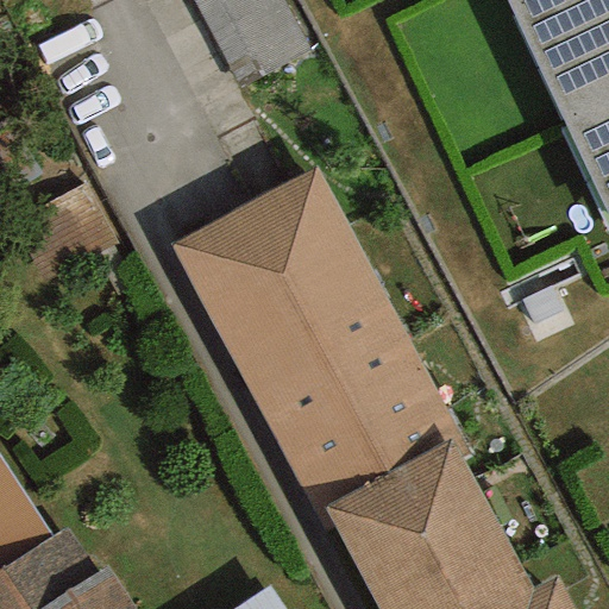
[(314,64),(280,0),(194,0),(248,100),(314,64)]
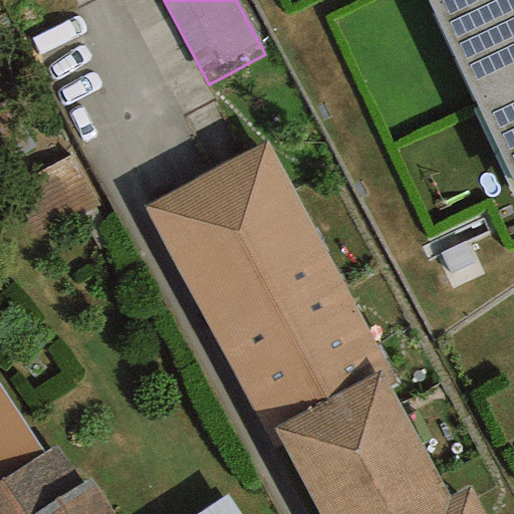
[(513,0),(425,0),(513,186),(513,0)]
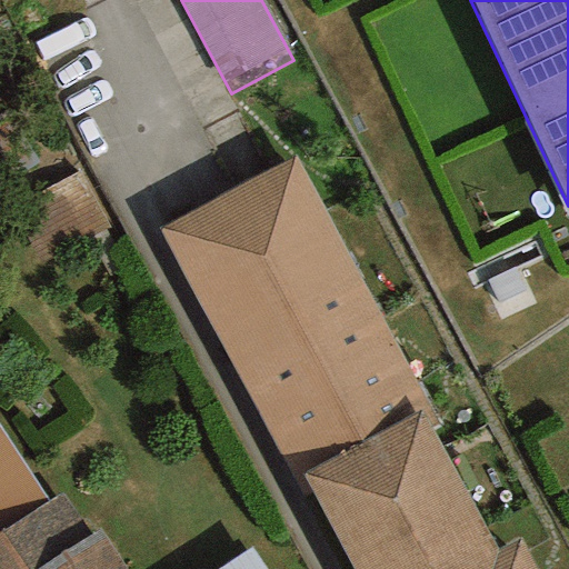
[(439,426),(296,157),(158,230),(302,499),(312,495),(352,568),(535,568),(518,538),(497,549),(432,429),(439,426)]
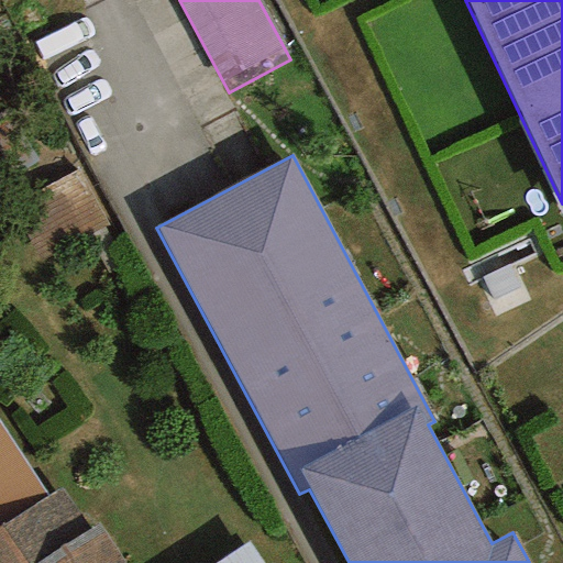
[(0,525),(45,495),(0,426),(0,525)]
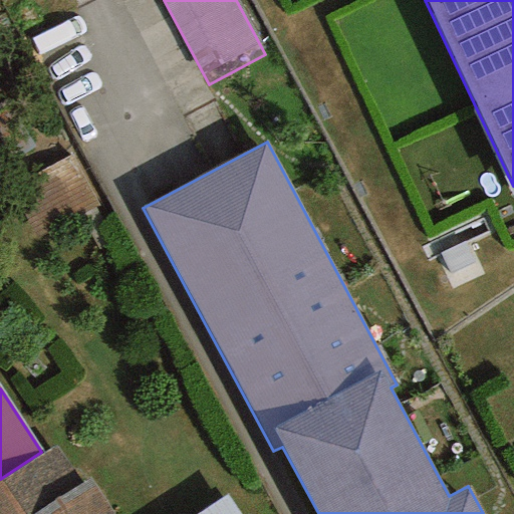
[(34,513),(80,484),(54,444),(41,452),(0,479),(0,513),(34,513)]
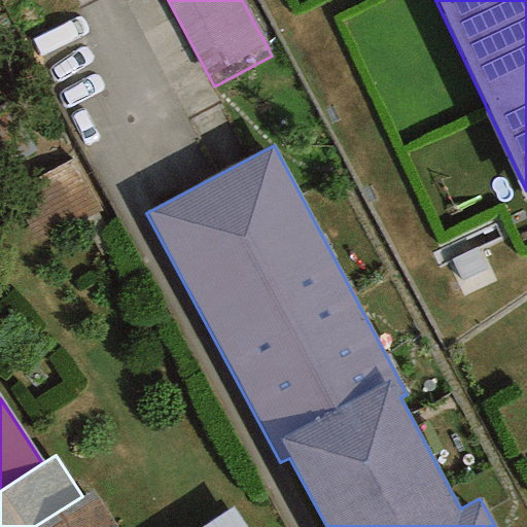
[(114,526),(91,490),(82,496),(35,526),(114,526)]
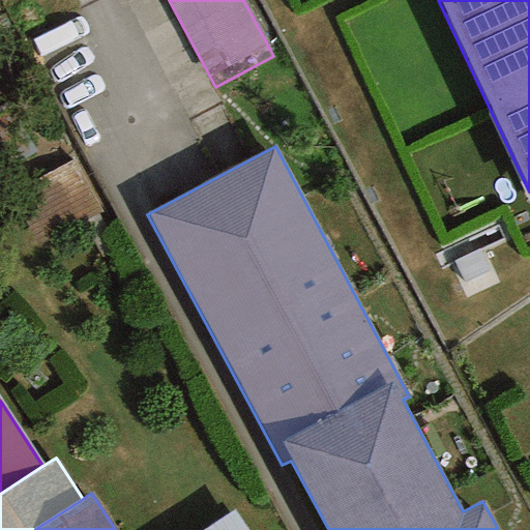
[(245,529),(233,510),(202,529),(245,529)]
